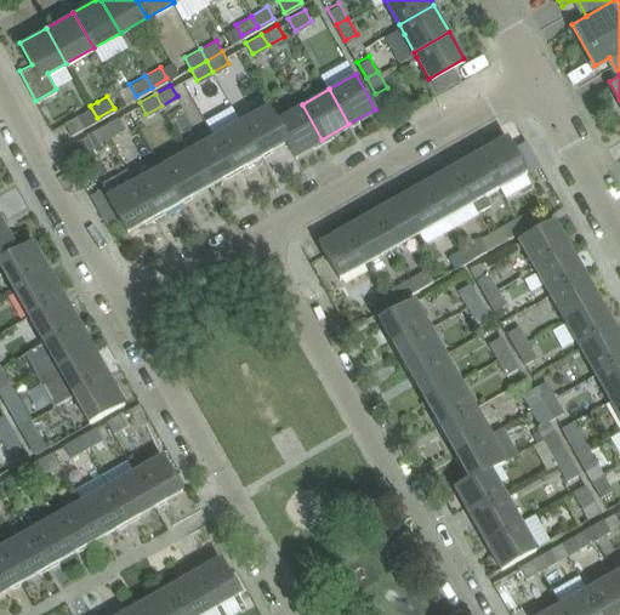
[(260,154),(285,140),(277,119),(268,104),(240,119),(260,154)]
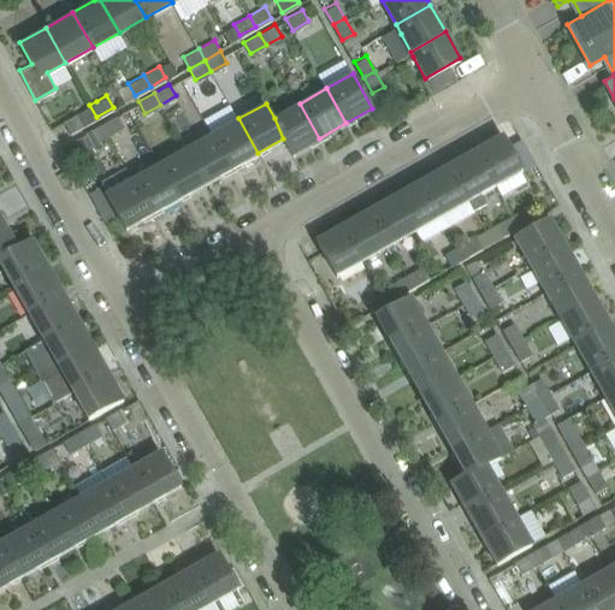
[(293,153),(319,138),(300,104),(275,118),(283,138),(293,153)]
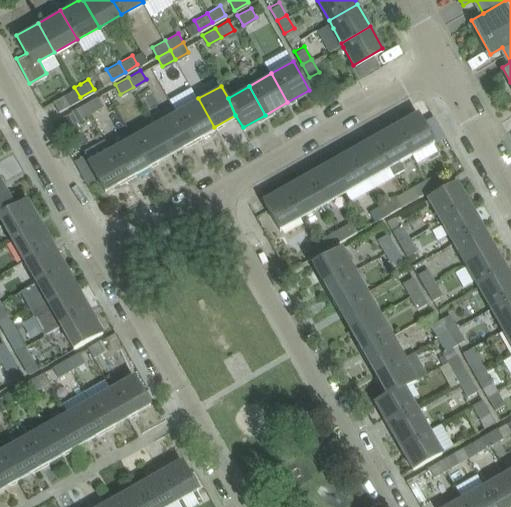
[(74,87),(62,94),(68,104),(80,97),(74,87)]
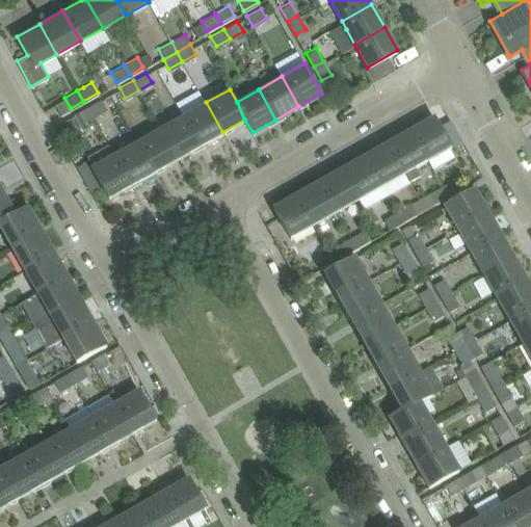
[(71,108),(64,98),(54,103),(60,113),(71,108)]
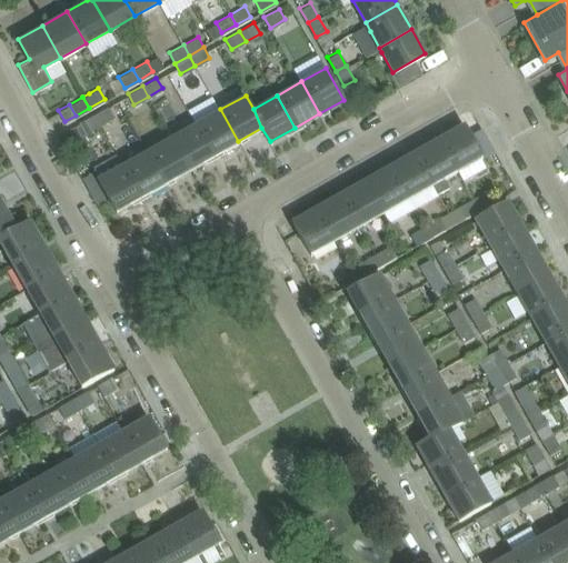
[(108,106),(93,113),(99,123),(113,116),(108,106)]
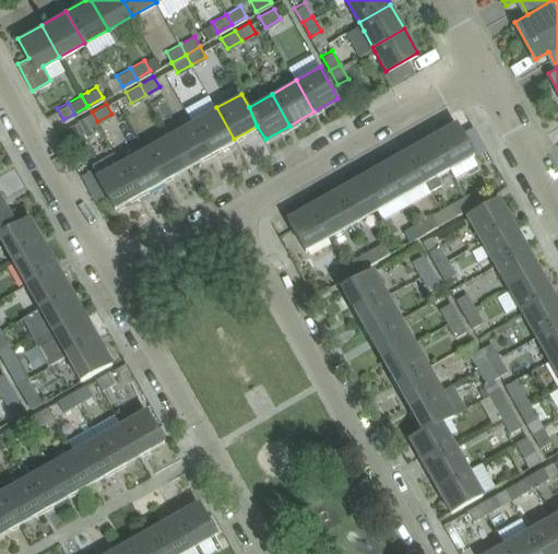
[(216,107),(192,121),(210,153),(234,139),(216,107)]
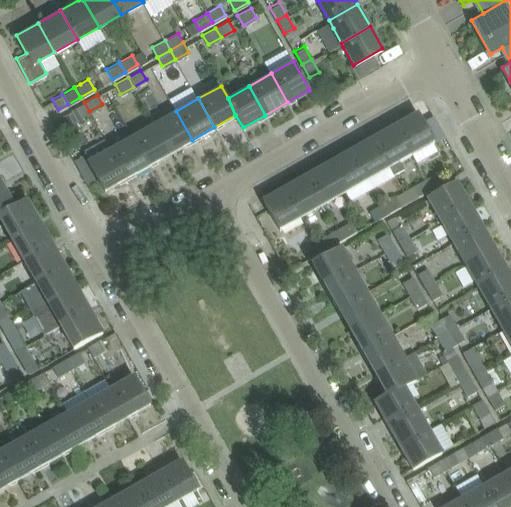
[(76,119),(89,111),(84,102),(71,109),(76,119)]
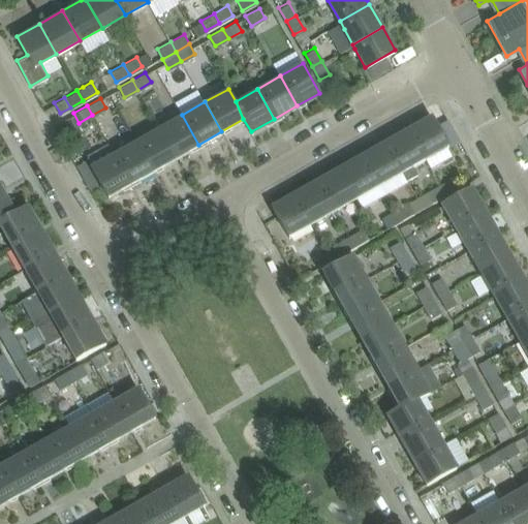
[(176,157),(198,145),(182,115),(159,127),(176,157)]
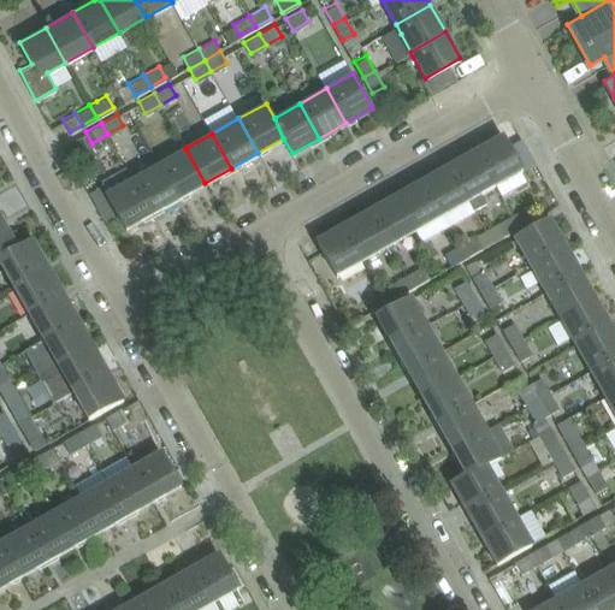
[(501,194),(526,179),(520,169),(521,169),(502,134),(475,148),(501,194)]
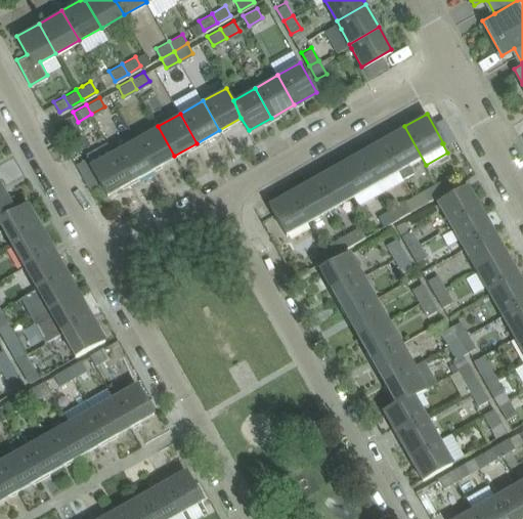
[(151,169),(174,156),(158,126),(135,139),(151,169)]
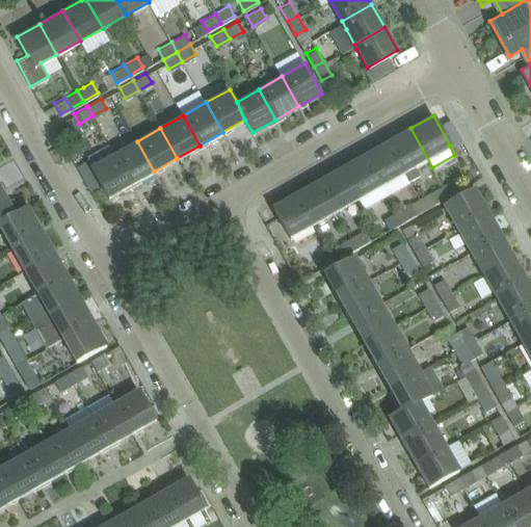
[(410,128),(388,141),(404,172),(409,180),(420,174),(416,165),(427,158),(432,167),(410,128)]
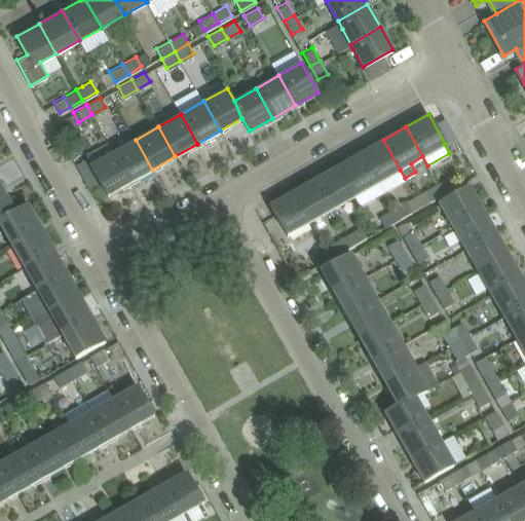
[(129,182),(152,170),(136,140),(113,152),(129,182)]
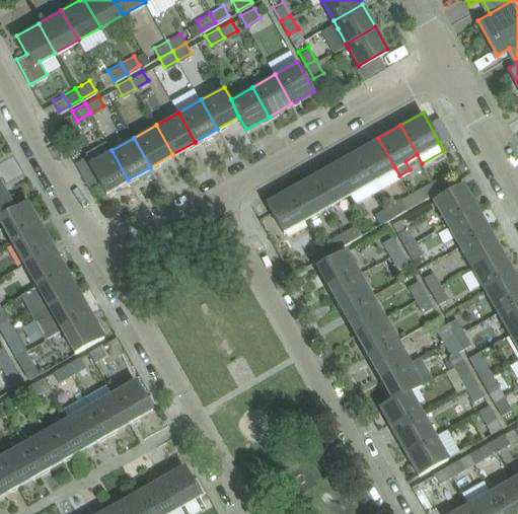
[(378,138),(356,150),(372,179),(394,167),(378,138)]
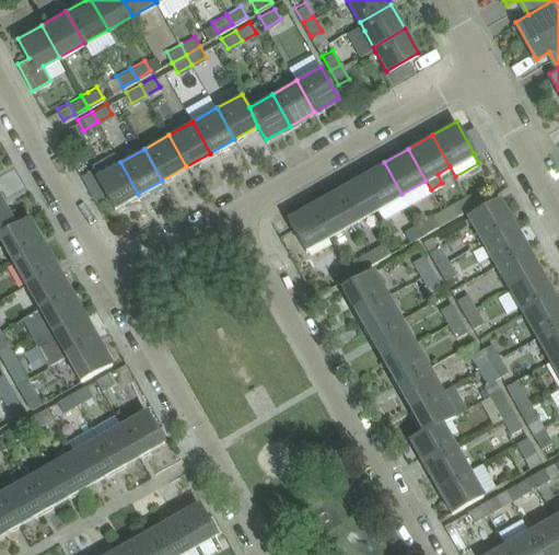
[(106,195),(114,208),(138,194),(120,162),(97,175),(96,176),(106,195)]
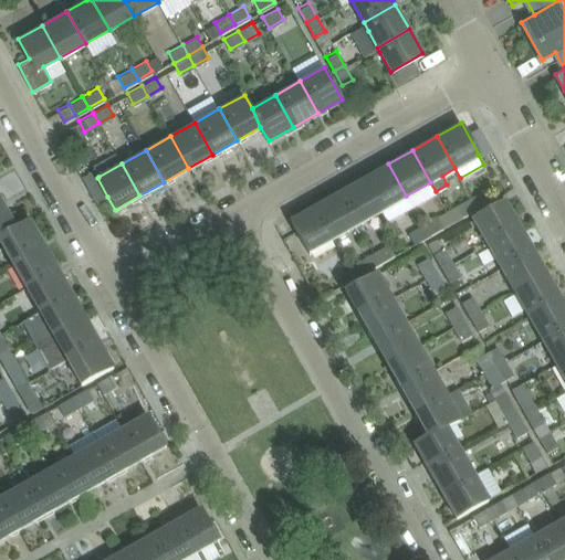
[(388,164),(364,178),(382,210),(406,196),(388,164)]
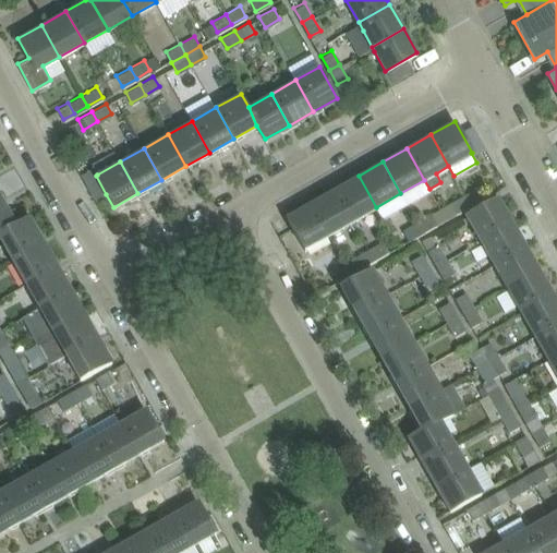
[(92,166),(80,172),(96,202),(107,196),(106,194),(96,176),(97,175),(92,166)]
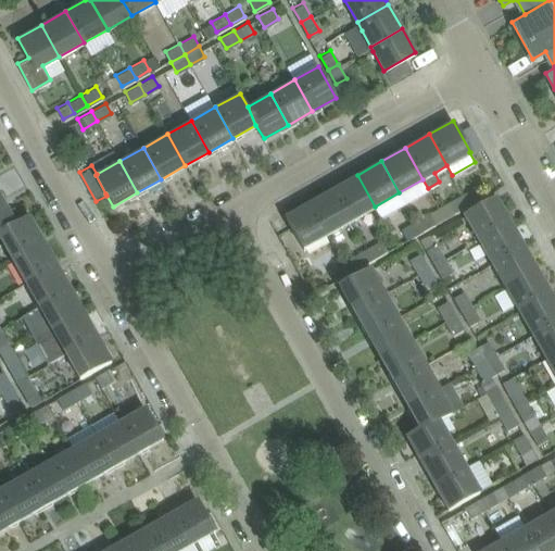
[(351,220),(375,207),(357,175),(333,188),(351,220)]
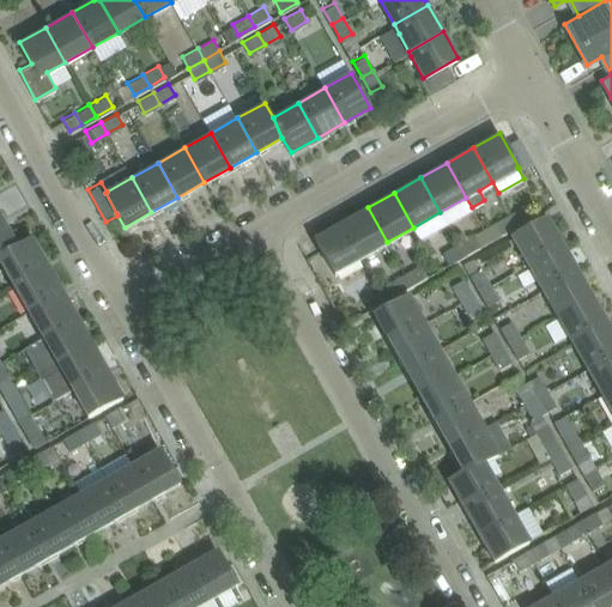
[(509,212),(516,224),(532,214),(525,204),(509,212)]
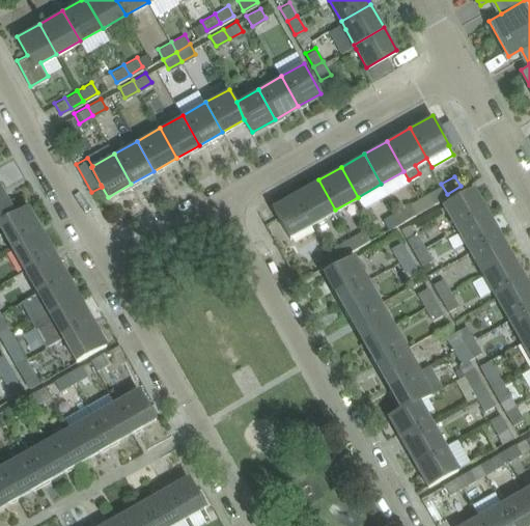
[(318,180),(295,193),(312,223),(335,210),(318,180)]
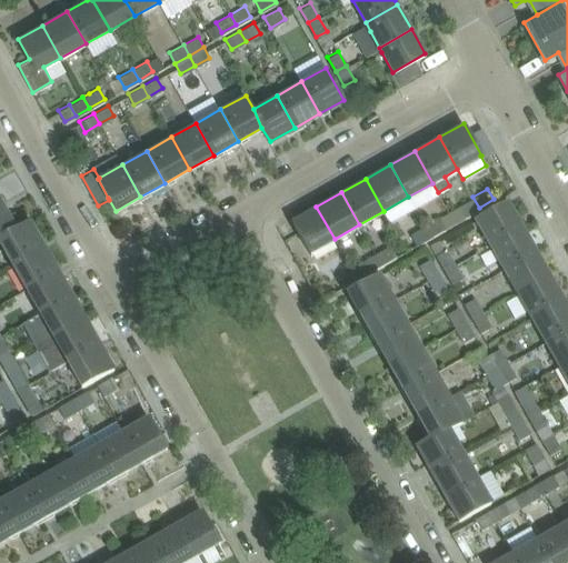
[(479,208),(472,197),(459,205),(465,215),(479,208)]
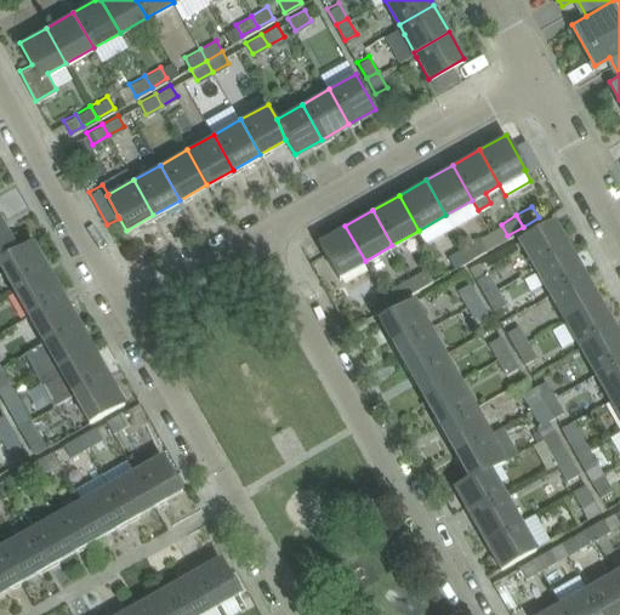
[(533,265),(568,245),(553,218),(518,238),(533,265)]
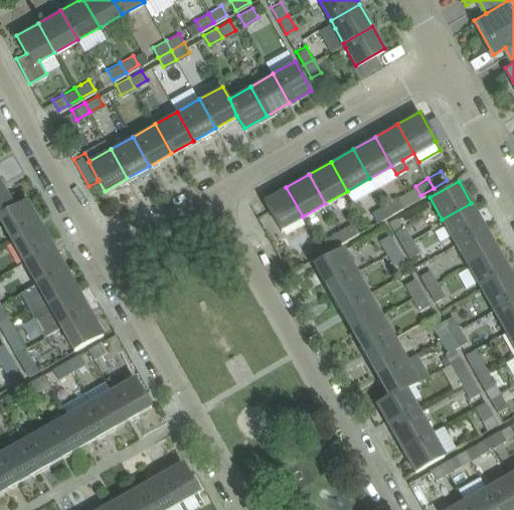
[(0,214),(14,206),(1,184),(0,185),(0,214)]
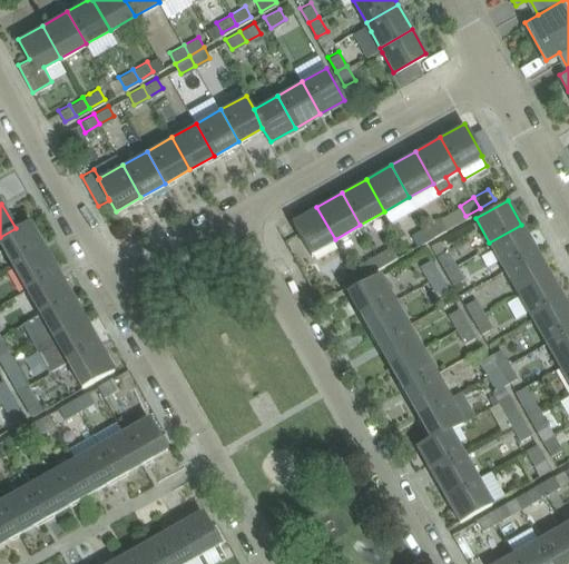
[(335,239),(316,207),(292,220),(311,253),(335,239)]
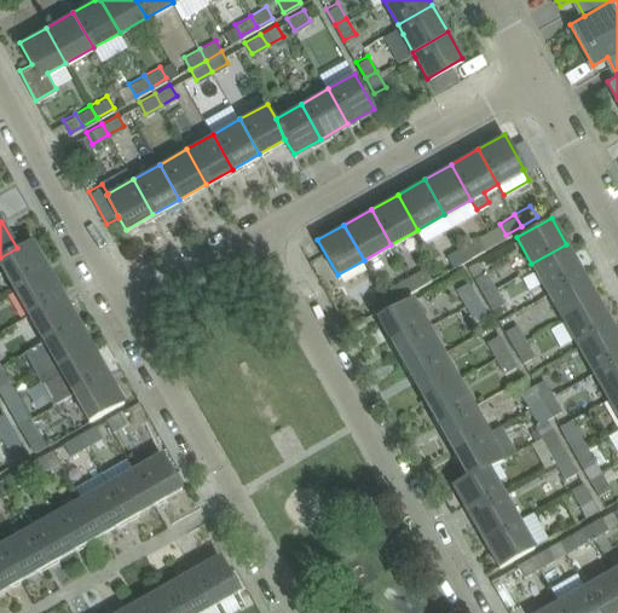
[(478,236),(461,246),(468,256),(484,247),(478,236)]
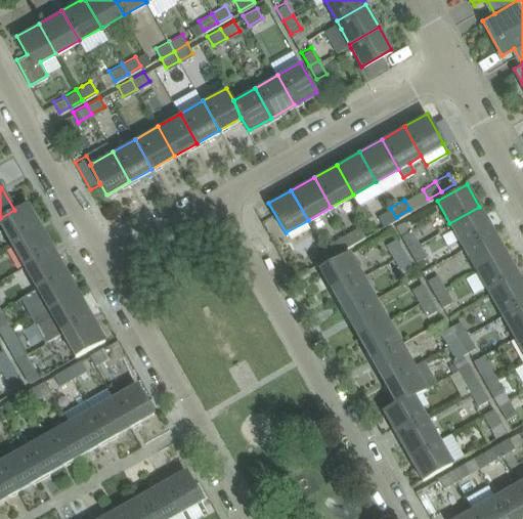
[(27,203),(14,210),(0,218),(0,224),(11,243),(40,225),(27,203)]
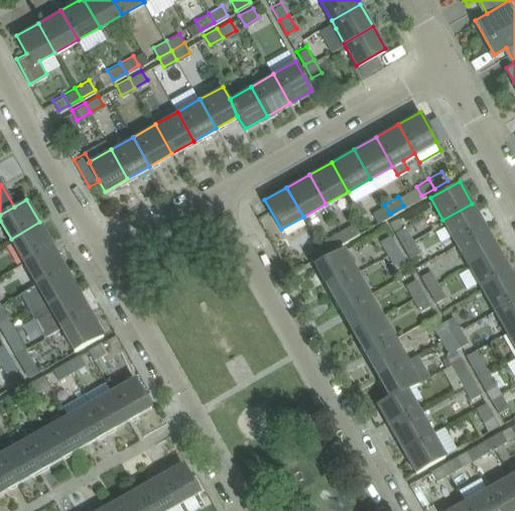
[(456,242),(485,226),(472,204),(442,220),(456,242)]
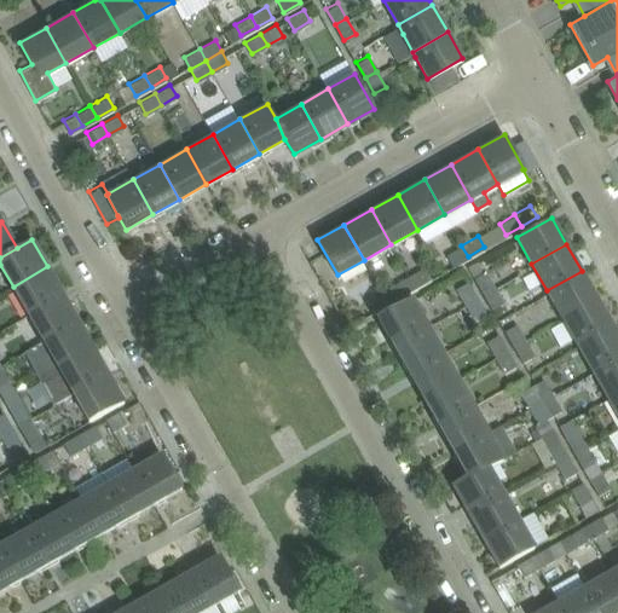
[(468,256),(461,246),(446,254),(452,265),(468,256)]
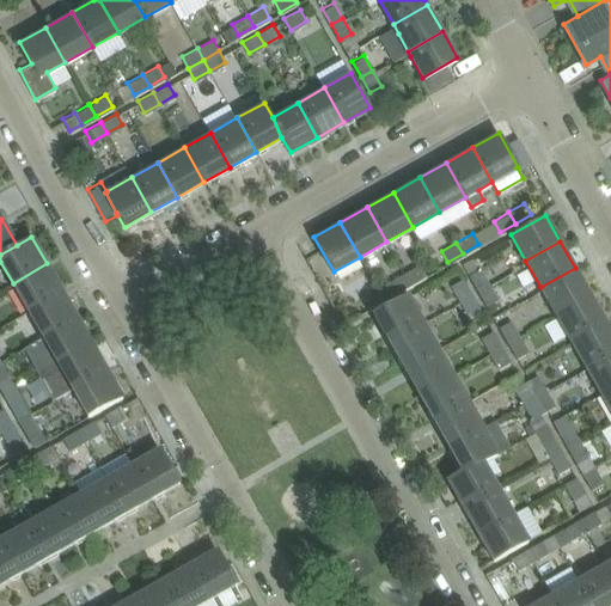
[(13,283),(28,310),(61,289),(47,263),(13,283)]
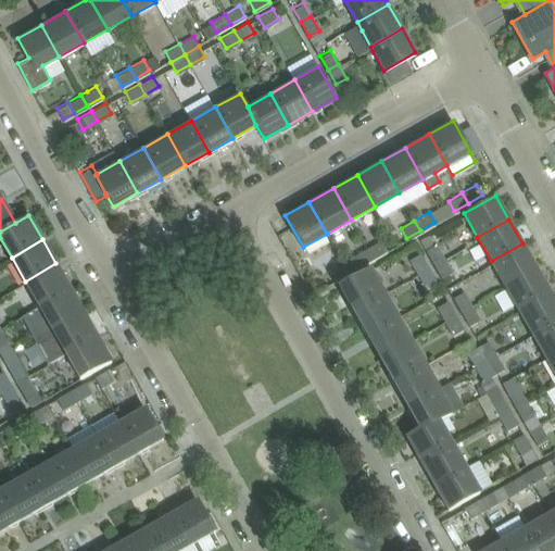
[(373,258),(387,249),(381,239),(366,248),(373,258)]
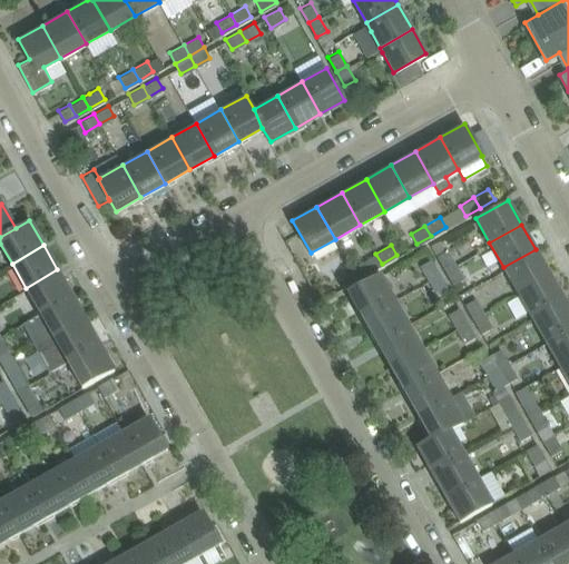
[(437,254),(444,268),(454,263),(447,248),(437,254)]
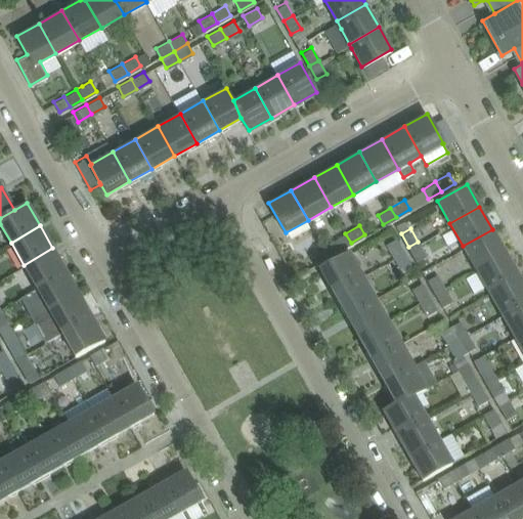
[(475,268),(505,252),(492,229),(463,246),(475,268)]
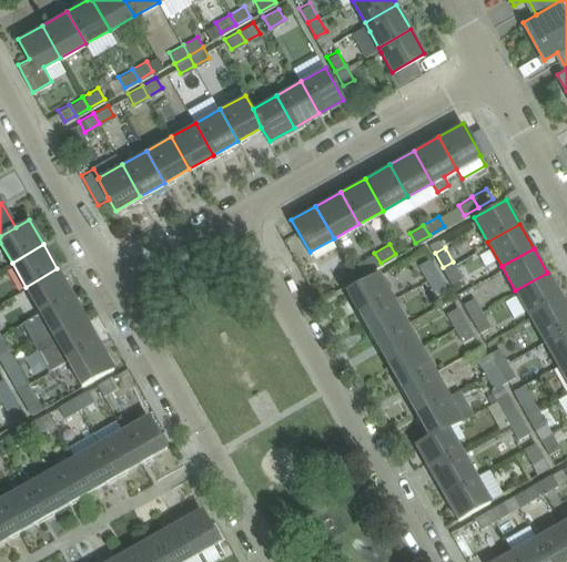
[(381,263),(374,253),(361,261),(367,271),(381,263)]
